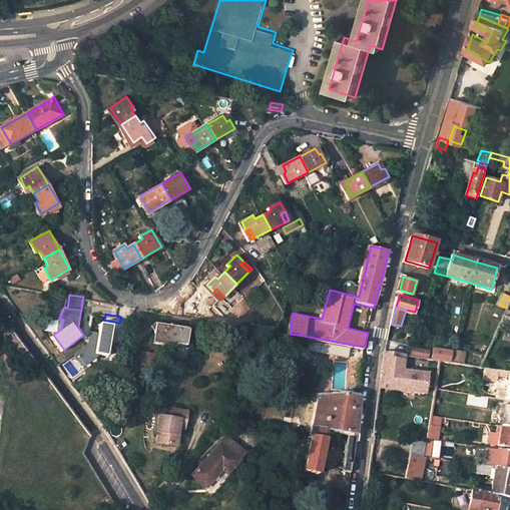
[(0,329),(17,332),(8,321),(0,319),(0,329)]
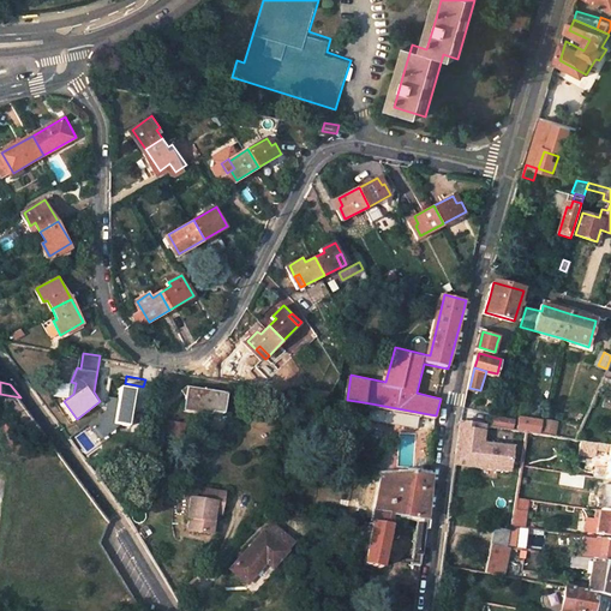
[(131,423),(137,387),(123,383),(120,397),(109,395),(108,407),(91,420),(100,432),(117,420),(131,423)]
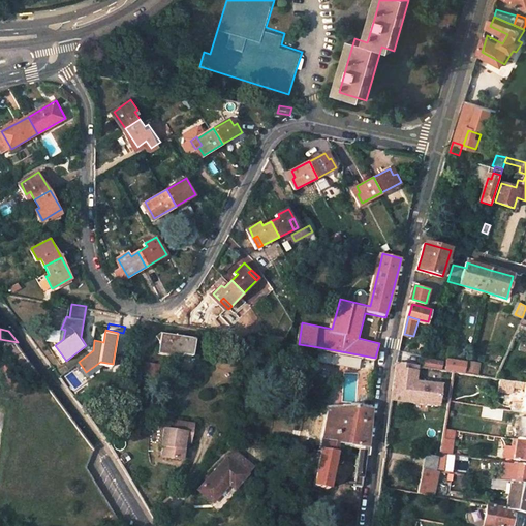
[(185,351),(195,354),(198,337),(164,331),(159,334),(162,338),(160,351),(185,356),(185,351)]
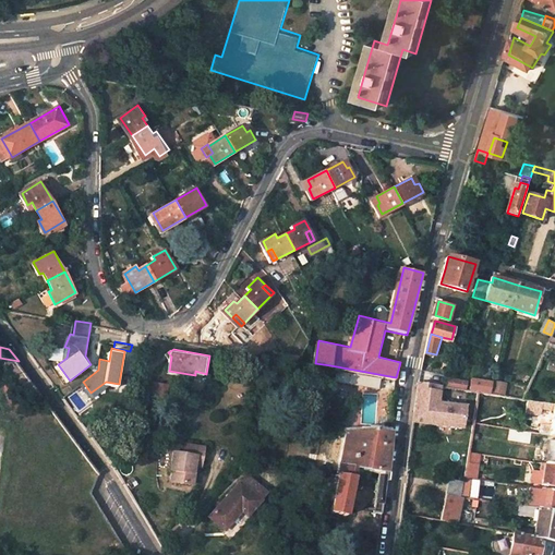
[(551,362),(554,354),(554,352),(546,350),(543,360),(551,362)]
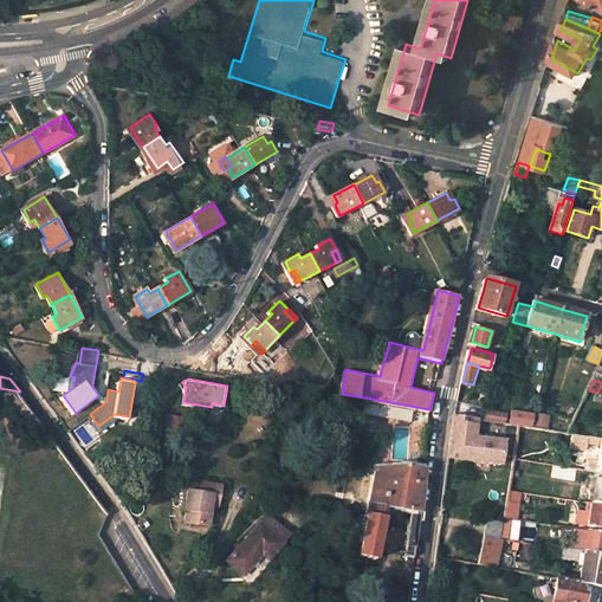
[(342,394),(315,389),(309,414),(353,422),(358,396),(342,394)]
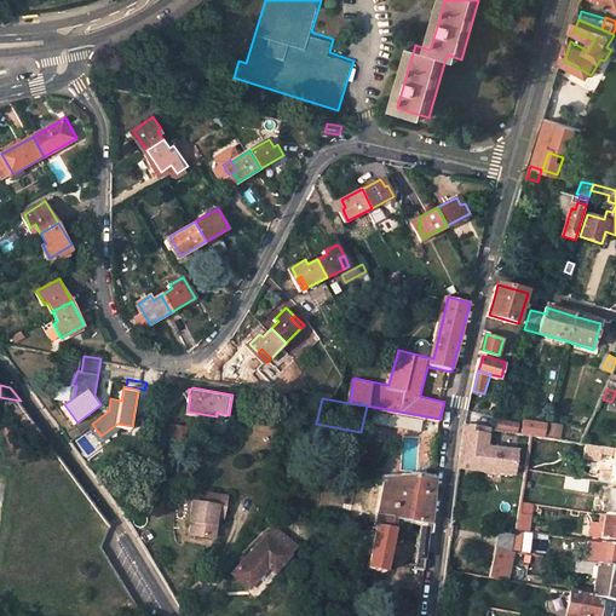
[(499,415),(468,410),(466,422),(490,426),(495,427),(499,415)]
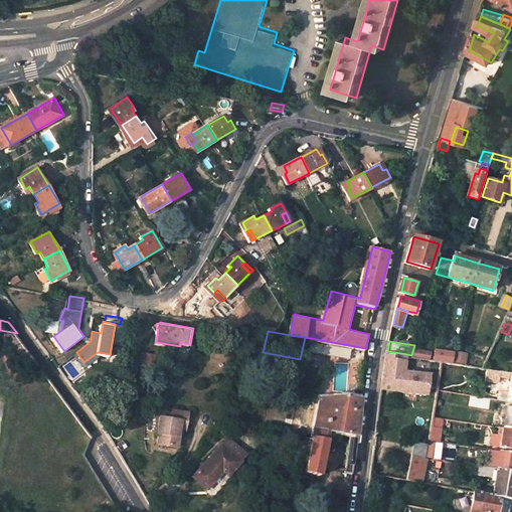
[(421,357),(424,350),(416,348),(413,356),(421,357)]
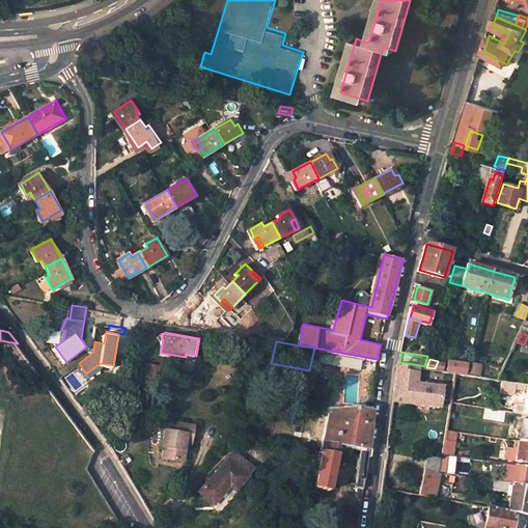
[(160,378),(162,363),(149,361),(146,376),(160,378)]
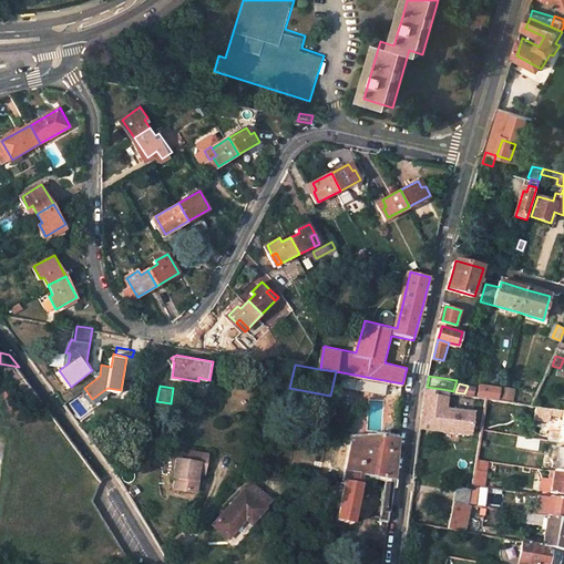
[(427,387),(422,418),(445,420),(449,390),(427,387)]
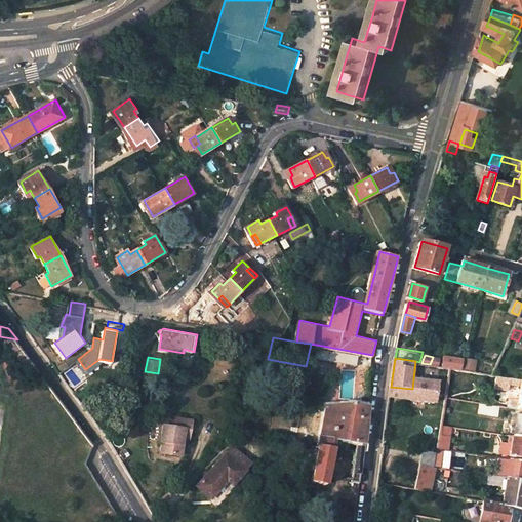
[(455,360),(443,358),(441,366),(452,368),(453,368),(455,360)]
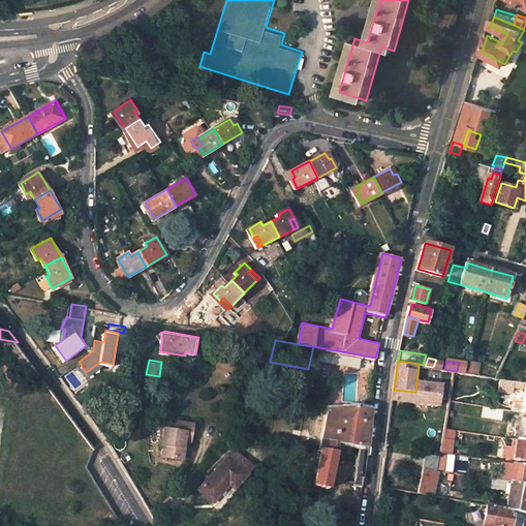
[(466,365),(459,363),(457,371),(464,372),(466,365)]
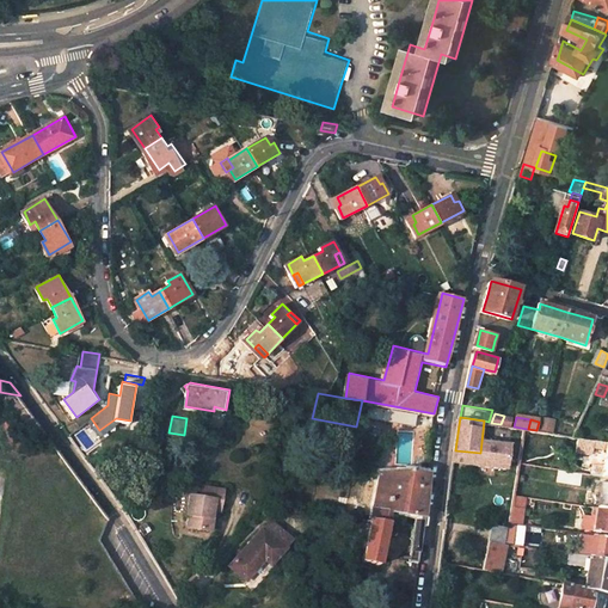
[(540,419),(539,430),(548,433),(551,422),(540,419)]
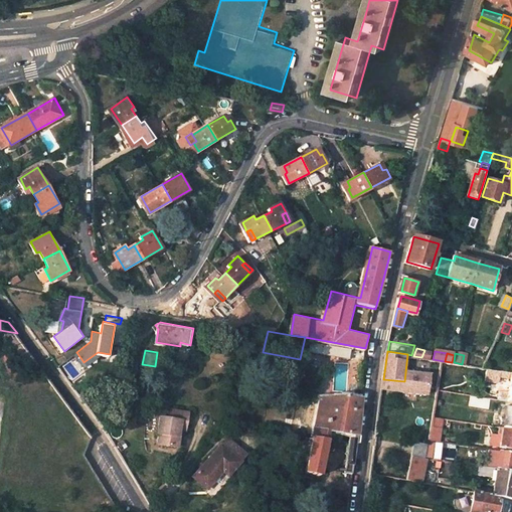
[(314,435),(307,470),(322,473),(323,468),(330,438),(332,430),(351,434),(359,435),(363,408),(363,397),(347,394),(322,395),(314,435)]
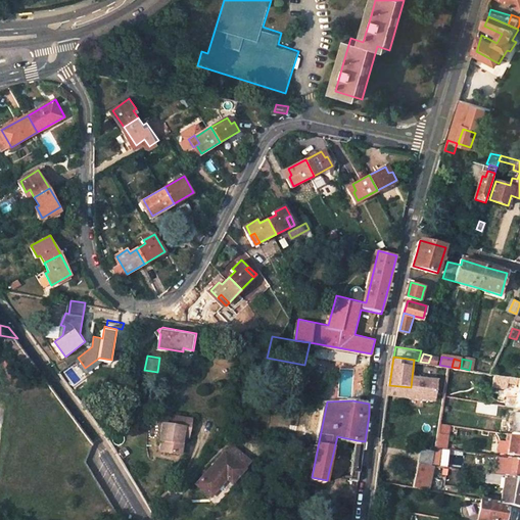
[(189,435),(193,436),(197,415),(178,412),(177,421),(166,419),(162,437),(167,438),(164,447),(186,452),(189,435)]
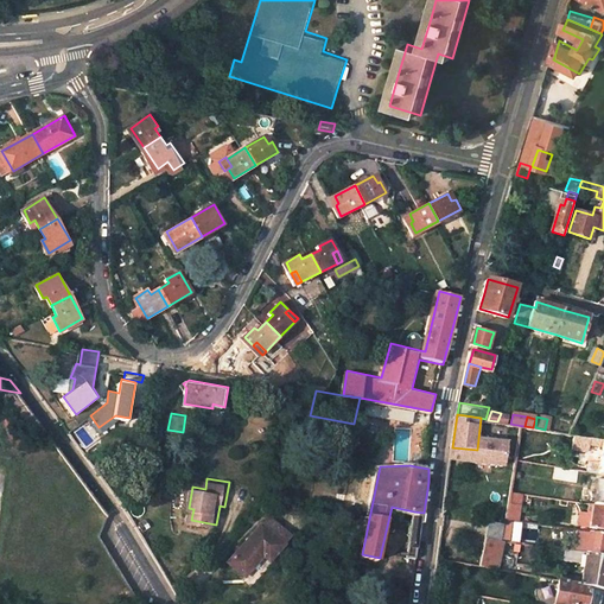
[(603,504),(596,503),(592,527),(603,528),(603,504)]
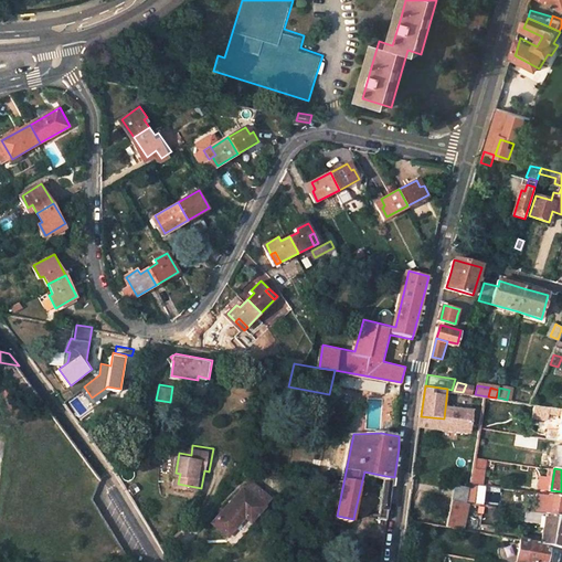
[(385,476),(384,485),(393,486),(394,477),(385,476)]
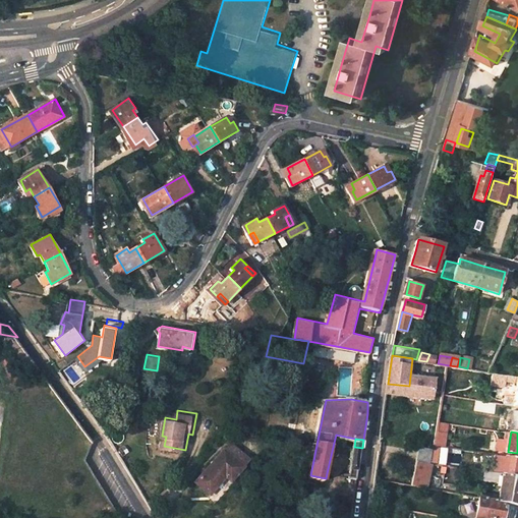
[(227,451),(243,467),(250,459),(234,444),(227,451)]
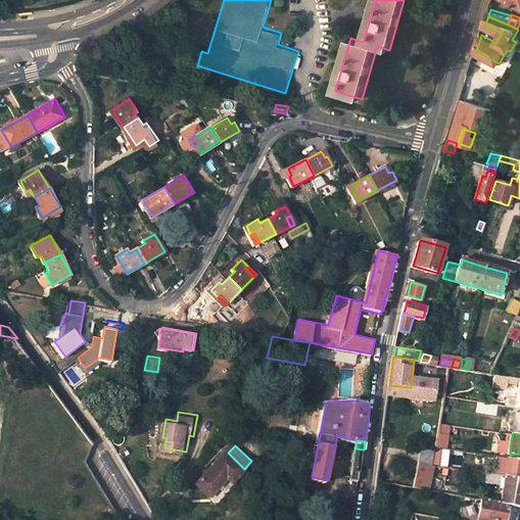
[(434,465),(437,450),(422,446),(419,462),(434,465)]
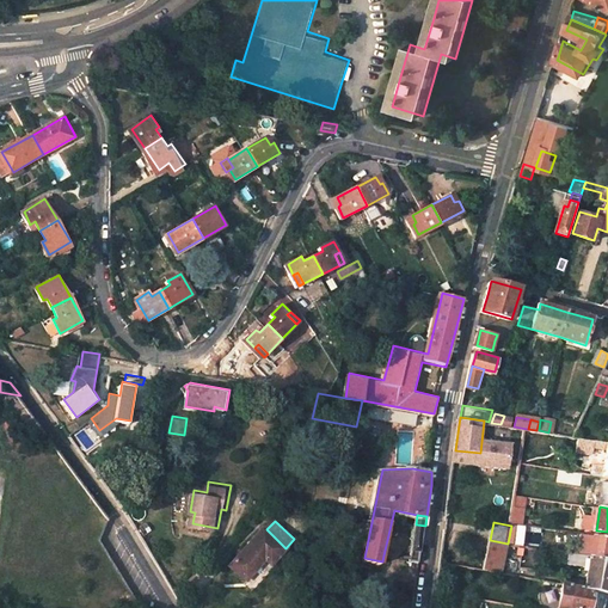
[(425,526),(416,524),(411,560),(419,562),(419,559),(425,526)]
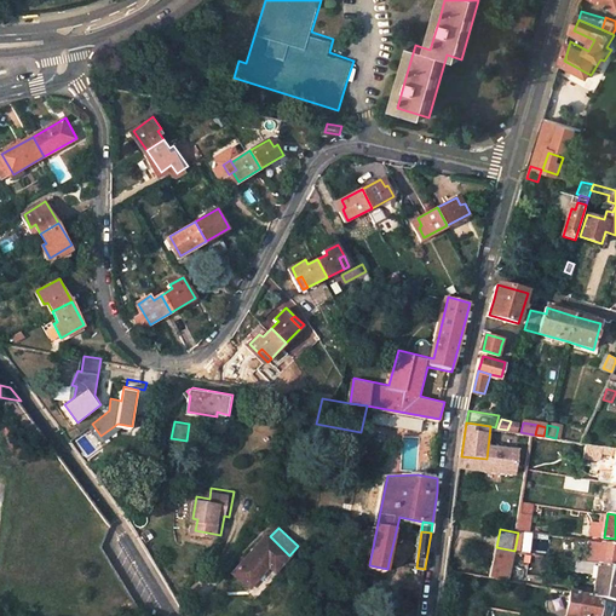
[(268,535),(234,570),(249,586),(268,566),(275,573),(291,557),(289,556),(270,536),(268,535)]
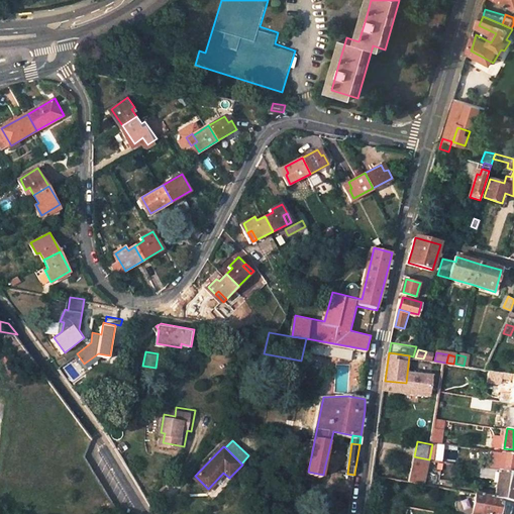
[(513,452),(505,451),(505,452),(502,469),(513,471),(513,452)]
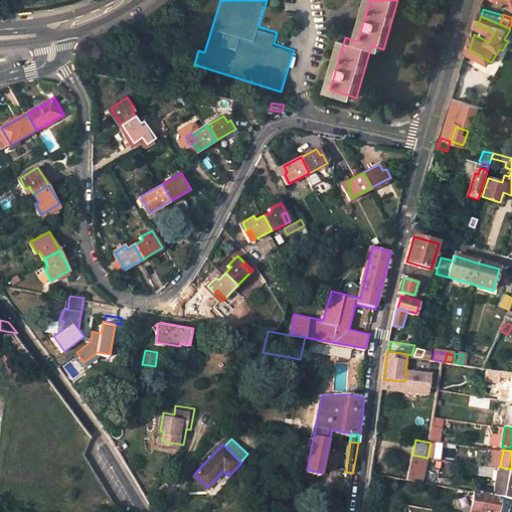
[(428,458),(412,455),(407,478),(423,481),(428,458)]
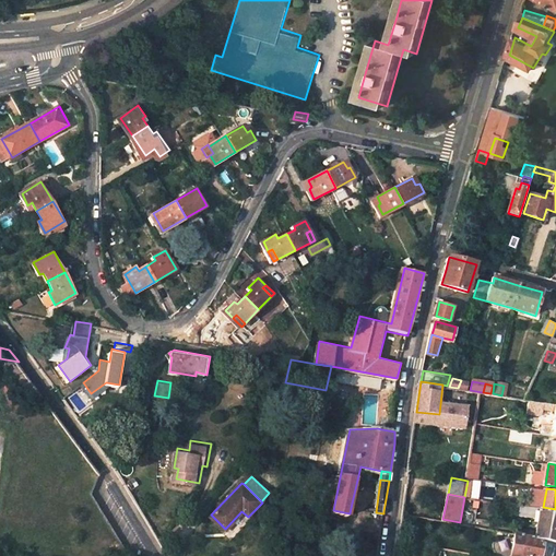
[(555,509),(543,507),(524,505),(524,506),(522,515),(540,518),(536,536),(555,540),(555,509)]
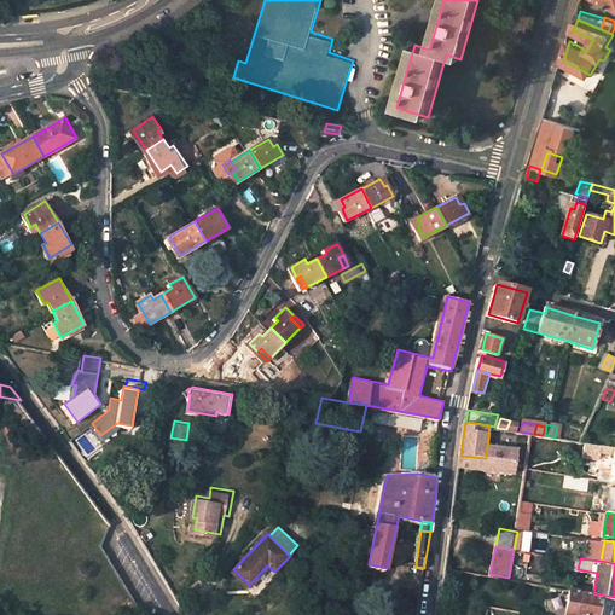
[(572,590),(567,614),(568,614),(599,614),(602,604),(614,607),(614,597),(593,593),(580,591),(572,590)]
